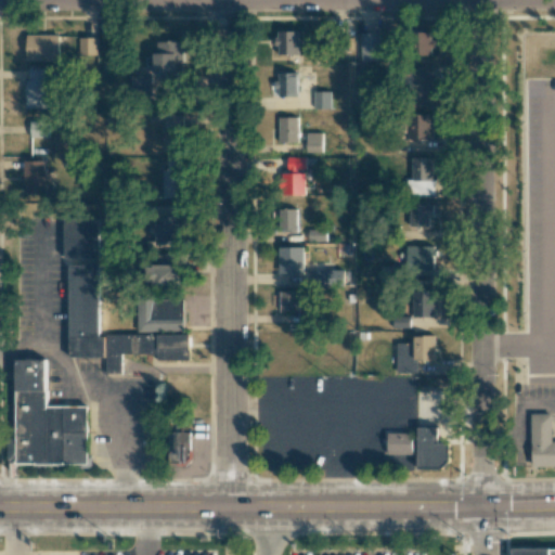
[(431,56),(433,31),(414,30),(413,55),(431,56)]
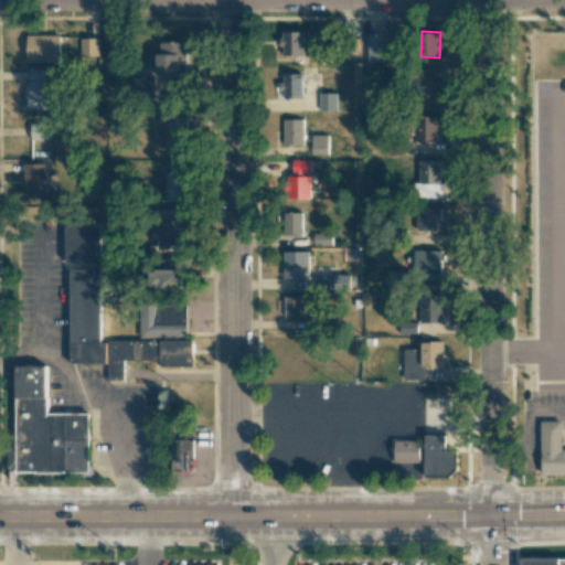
[(304,56),(305,32),(283,32),(283,56),(304,56)]
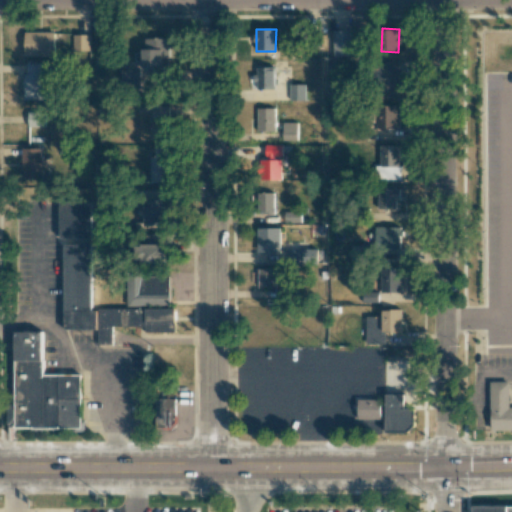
[(350,56),(351,31),(333,30),(332,56),(350,56)]
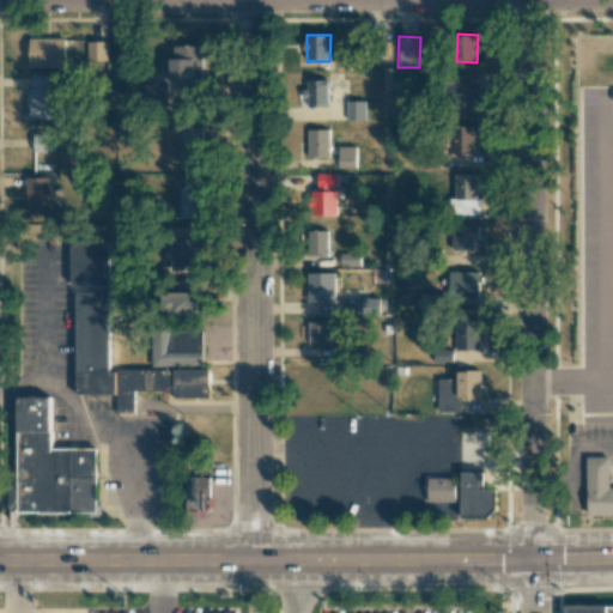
[(65,67),(65,38),(30,38),(29,67),(65,67)]
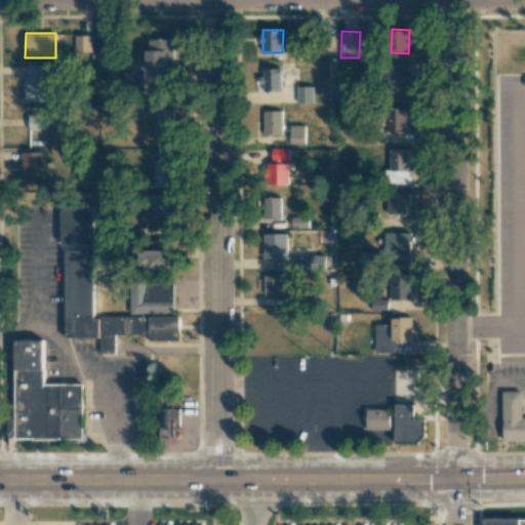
[(91,52),(91,36),(74,36),(74,52),(91,52)]
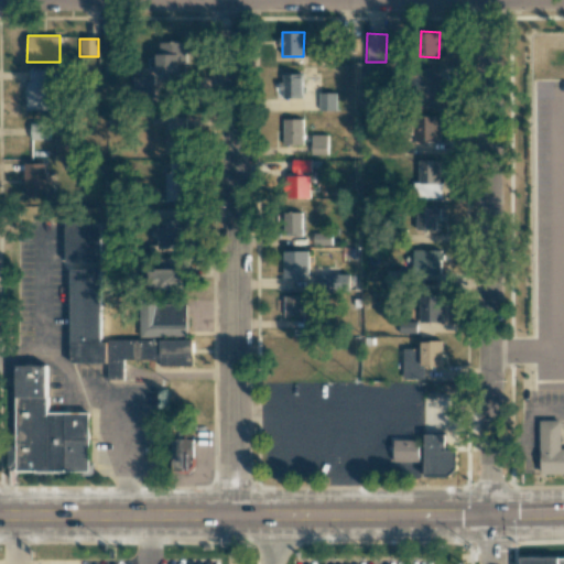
[(186,43),(158,42),(158,77),(180,77),(180,63),(186,64),(186,43)]
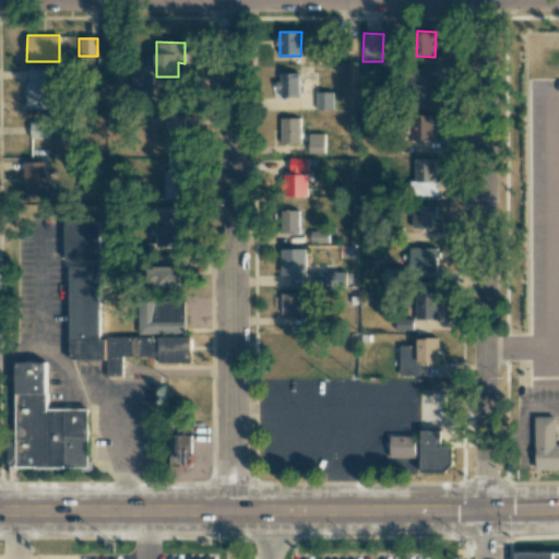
[(411,69),(412,108),(435,107),(435,76),(430,76),(430,69),(411,69)]
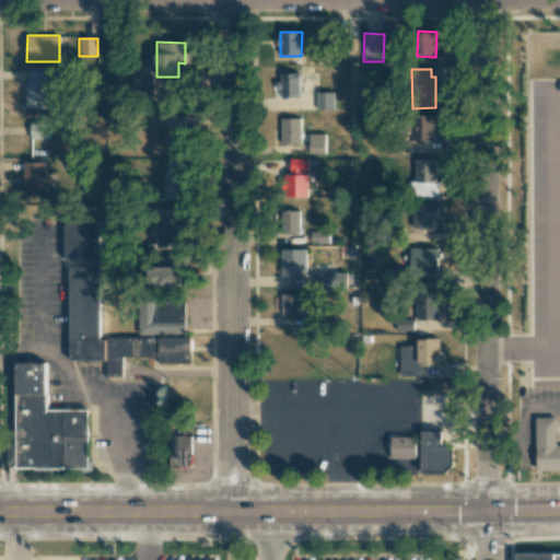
[(46,109),(47,70),(27,70),(26,109),(46,109)]
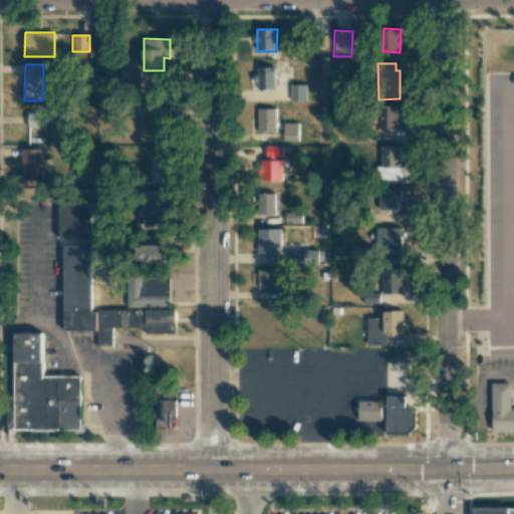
[(258,89),(275,89),(275,67),(257,68),(257,78),(258,89)]
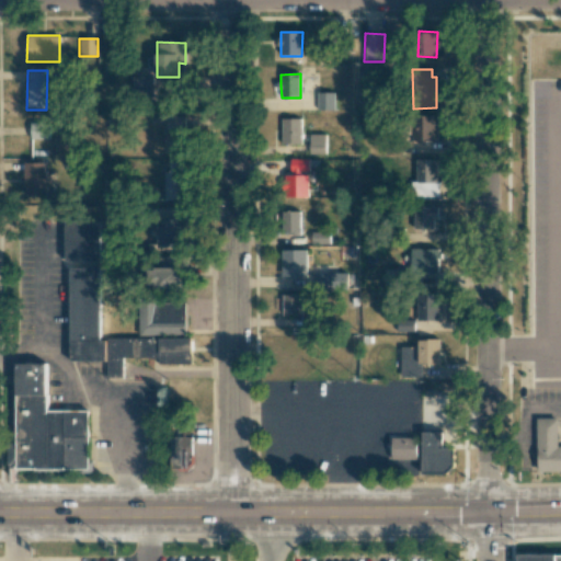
[(152,76),(132,76),(132,93),(152,93),(152,76)]
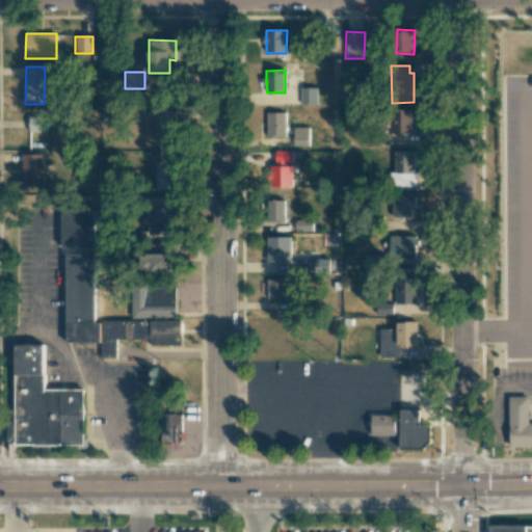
[(317,105),(316,87),(301,88),(301,105),(317,105)]
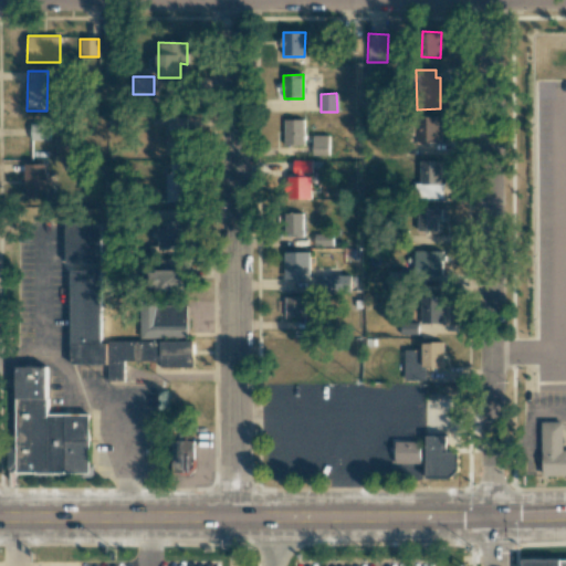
[(166,153),(187,154),(188,116),(168,116),(167,132),(166,132),(166,153)]
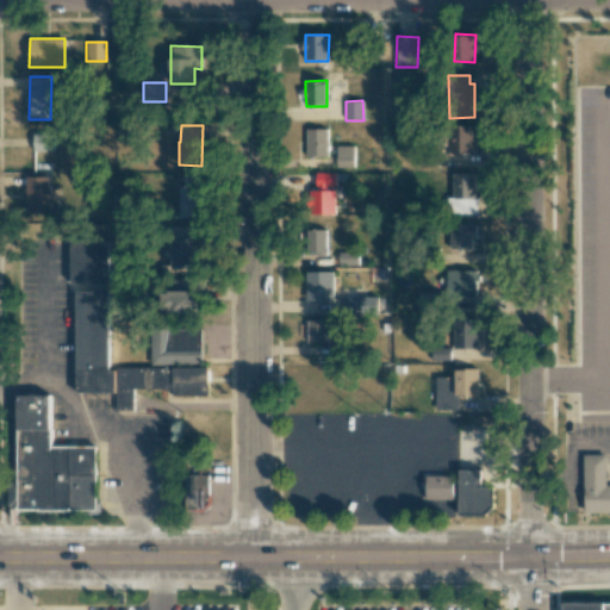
[(474,125),(448,126),(448,154),(475,153),(474,125)]
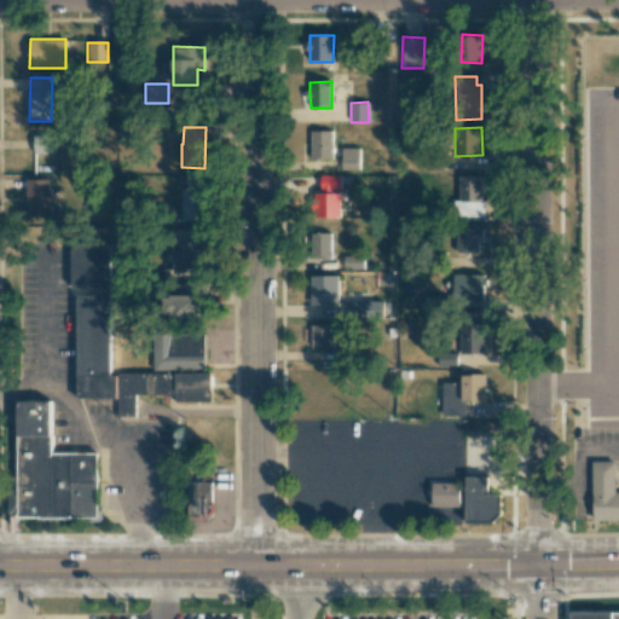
[(310,131),(311,158),(333,158),(331,131),(310,131)]
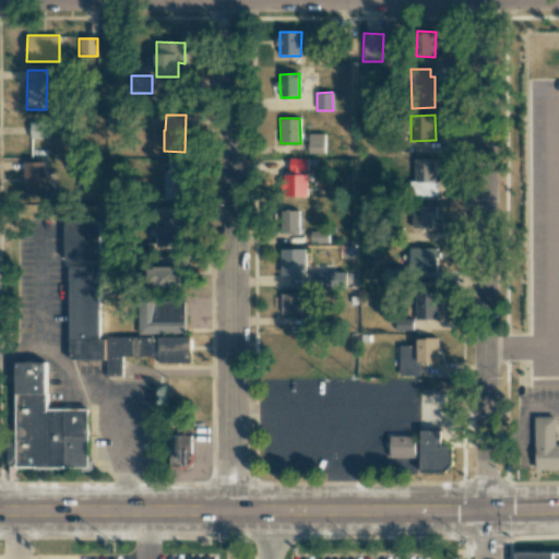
[(31,139),(48,139),(47,121),(31,122),(31,139)]
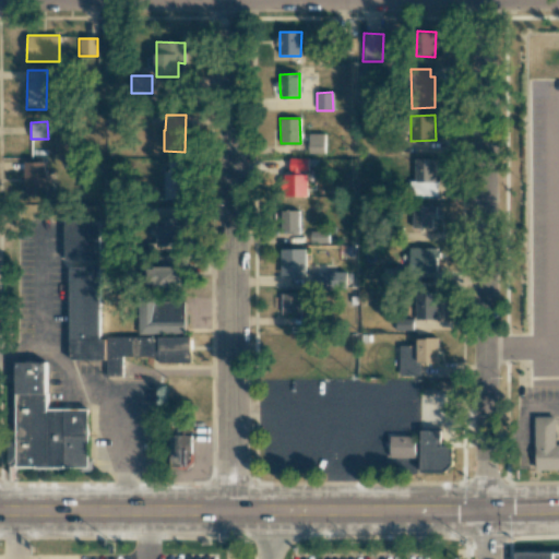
[(324,153),(324,133),(308,133),(308,153),(324,153)]
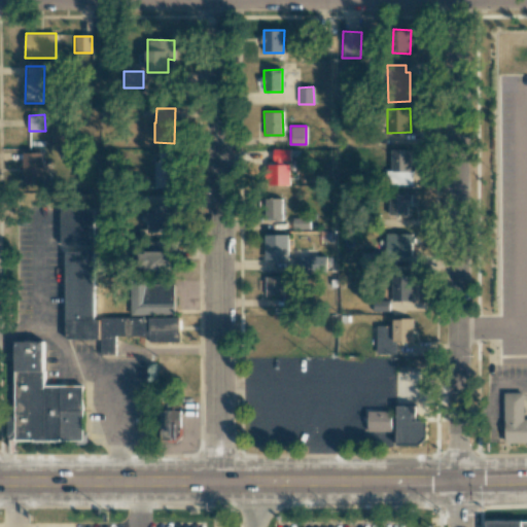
[(289,185),(289,163),(290,163),(290,149),(271,149),(271,185),(289,185)]
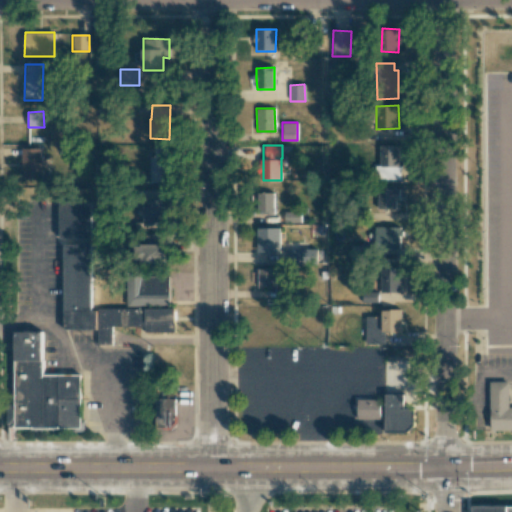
[(399,179),(400,146),(377,145),(377,179),(399,179)]
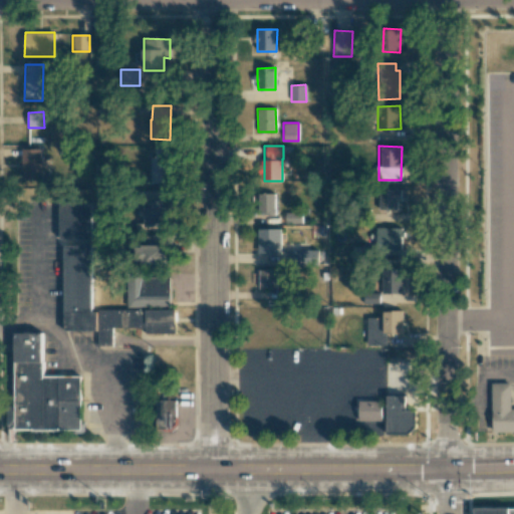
[(41,180),(42,149),(22,149),(21,180),(41,180)]
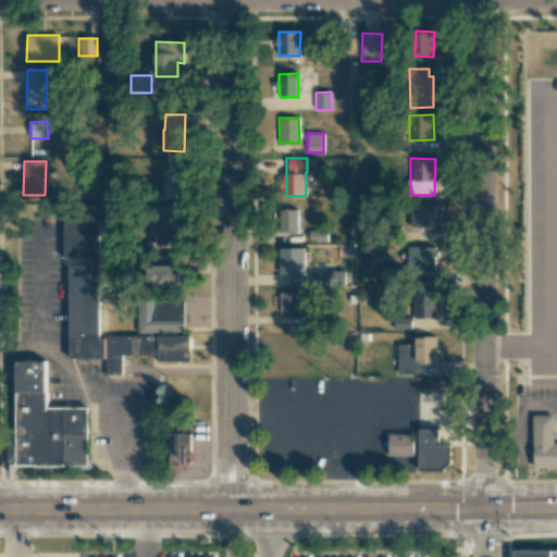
[(168,161),(168,170),(162,170),(162,199),(187,198),(186,161),(168,161)]
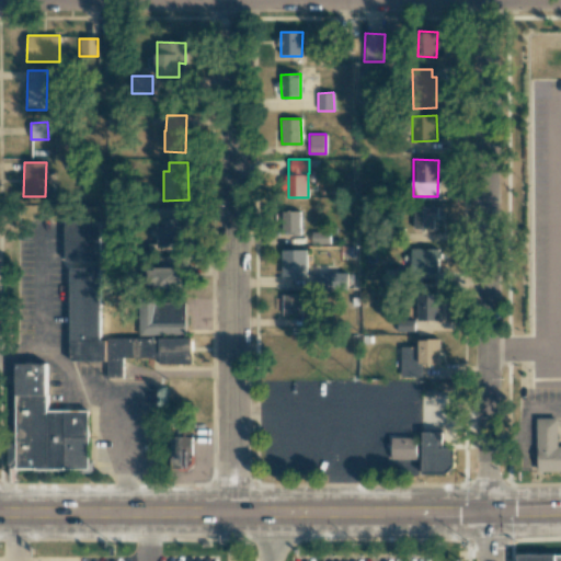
[(435,229),(436,206),(410,205),(409,229),(435,229)]
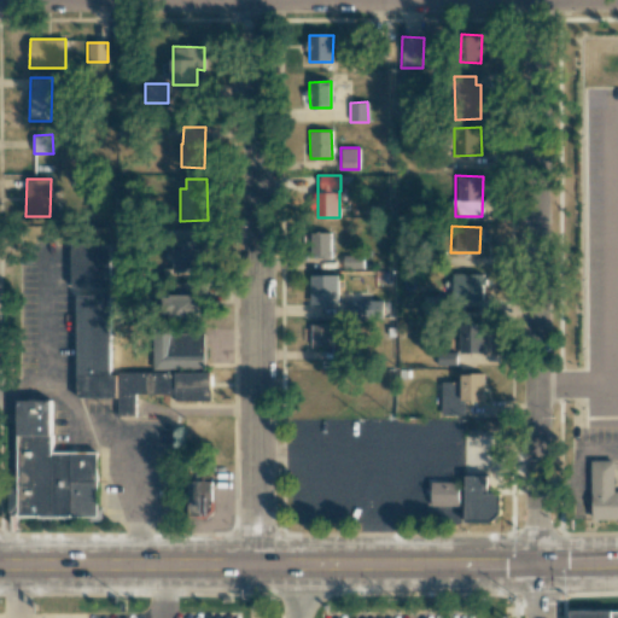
[(330,233),(310,233),(310,257),(330,258),(330,233)]
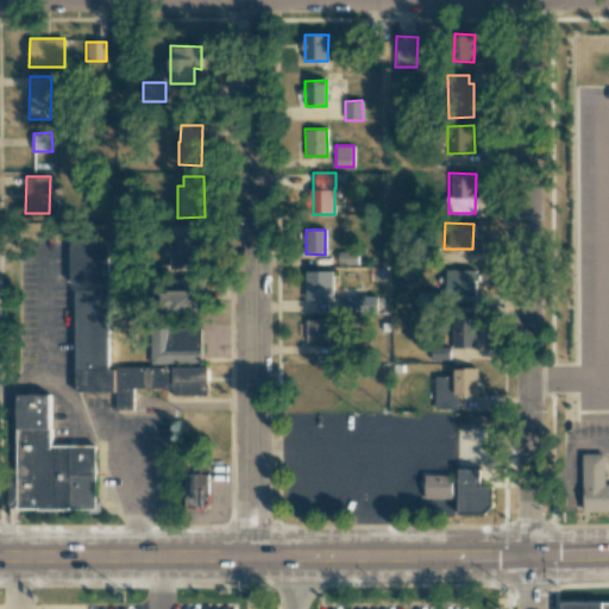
[(169,268),(200,269),(200,245),(190,245),(190,238),(169,237),(169,268)]
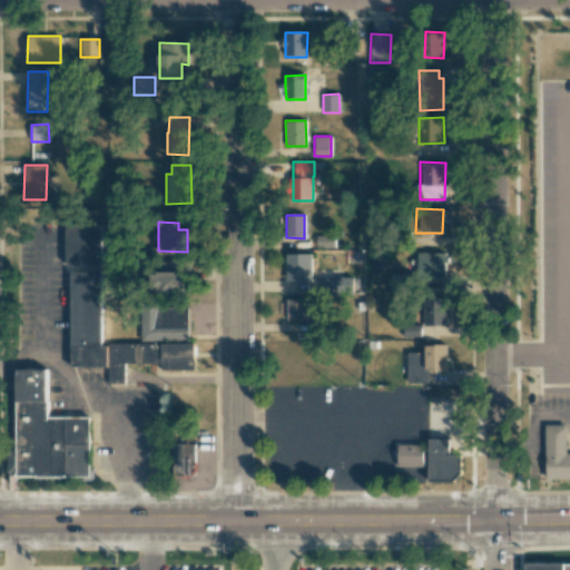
[(101,265),(101,225),(66,225),(67,265),(101,265)]
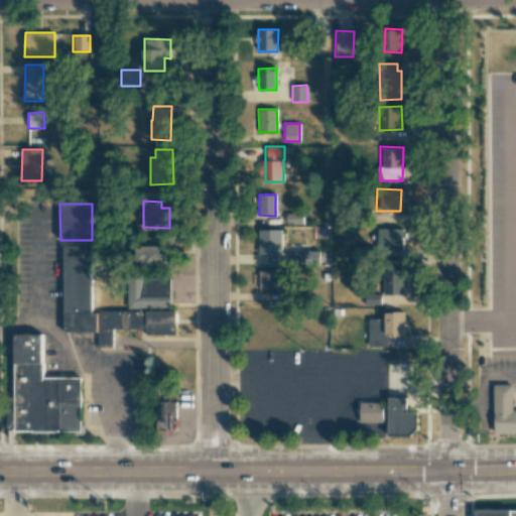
[(302,214),(286,214),(286,225),(302,224),(302,214)]
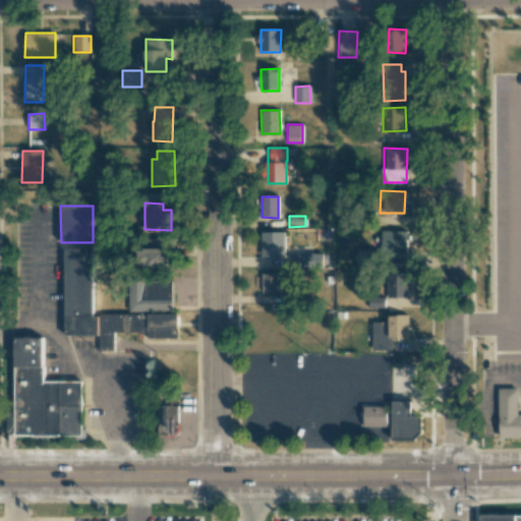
[(406,231),(381,231),(382,253),(407,252),(406,231)]
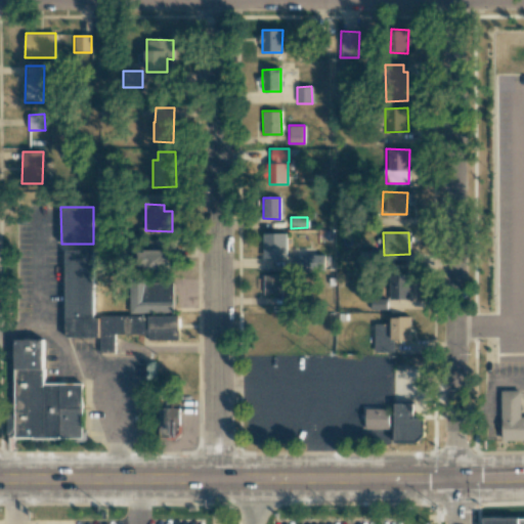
[(286,233),(263,233),(264,258),(287,258),(286,233)]
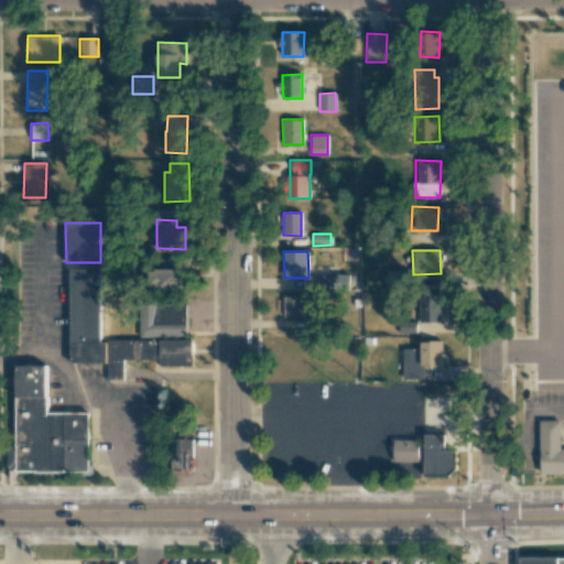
[(149,269),(150,291),(182,291),(182,257),(161,258),(161,269),(149,269)]
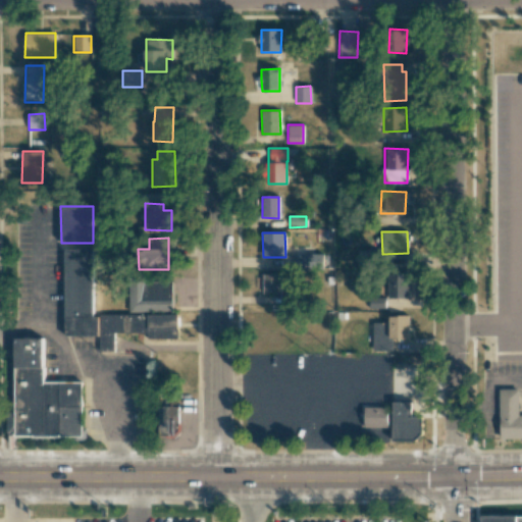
[(65,336),(100,335),(100,352),(114,352),(114,333),(148,333),(148,340),(178,338),(177,314),(93,315),(93,249),(64,249),(65,336)]
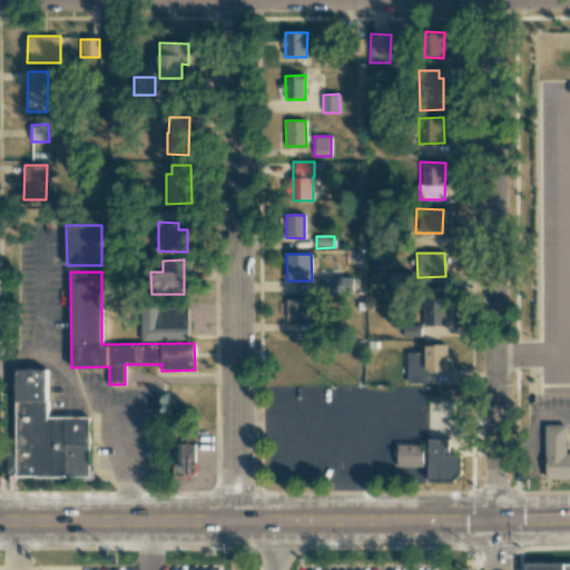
[(390,293),(411,293),(412,272),(390,272),(390,293)]
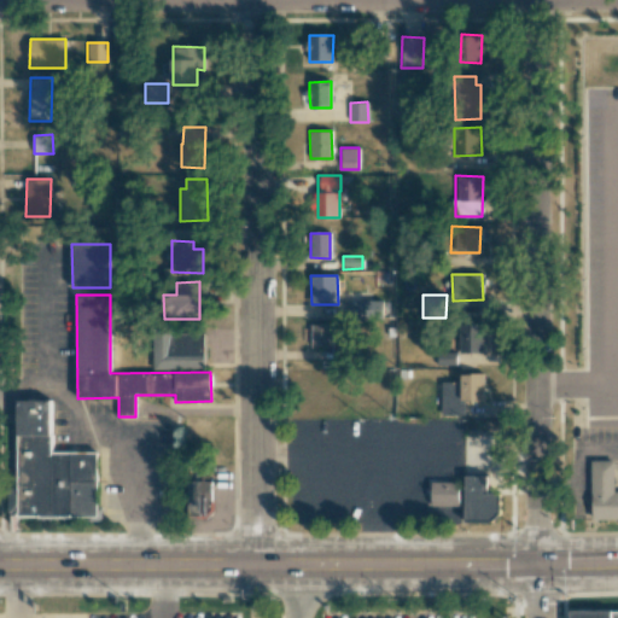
[(484,353),(484,321),(459,321),(459,353),(484,353)]
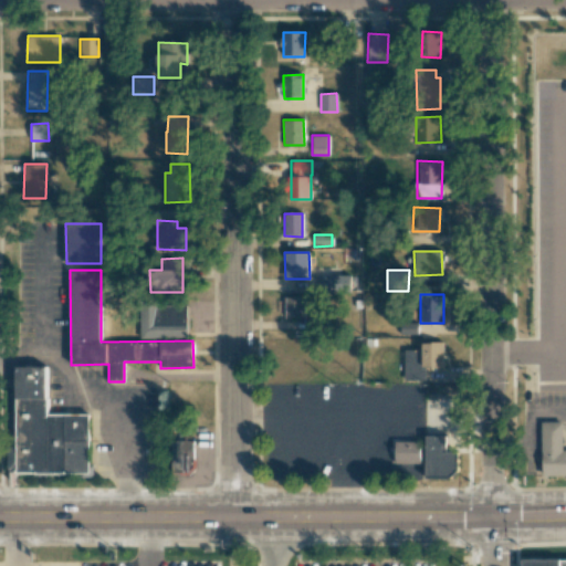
[(304,297),(285,297),(285,318),(304,318),(304,297)]
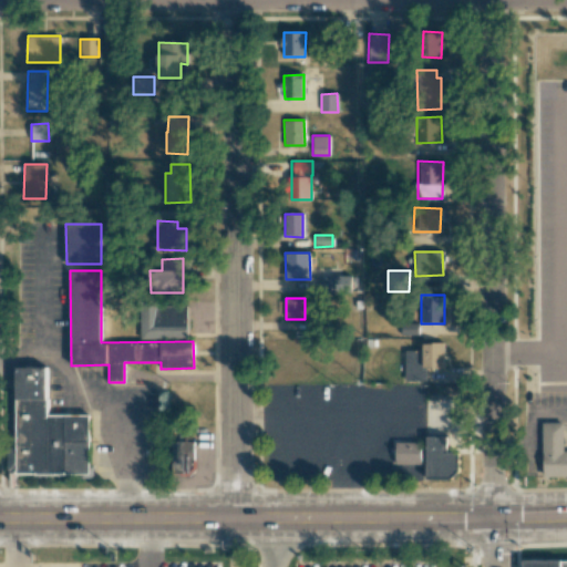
[(187,306),(141,306),(141,339),(188,339),(187,306)]
